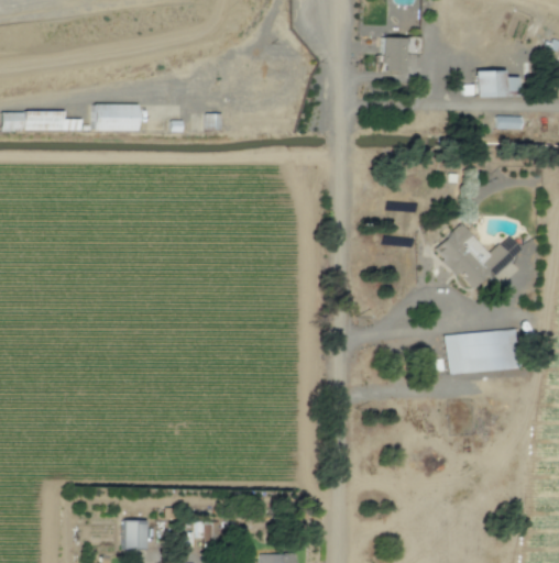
[(407,72),(407,37),(384,37),(385,72),(407,72)]
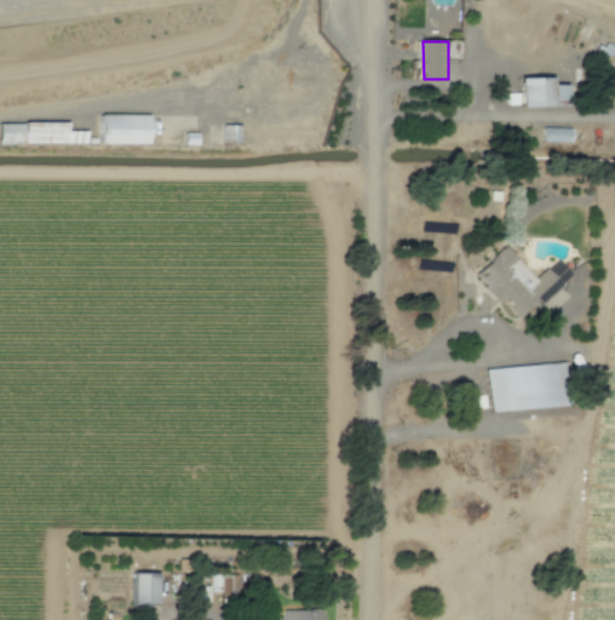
[(526,107),(572,105),(572,85),(558,85),(558,76),(526,78),(526,107)]
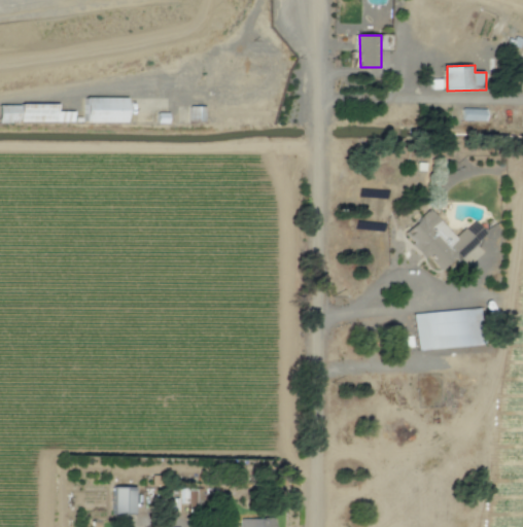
[(131,123),(131,98),(90,98),(90,121),(131,123)]
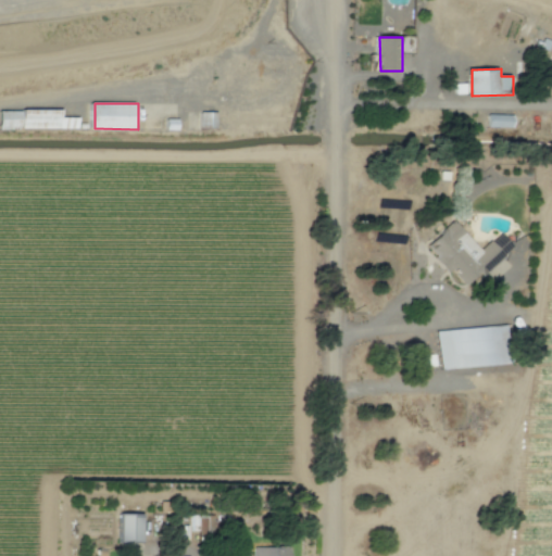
[(204,127),(220,128),(220,112),(204,112),(204,127)]
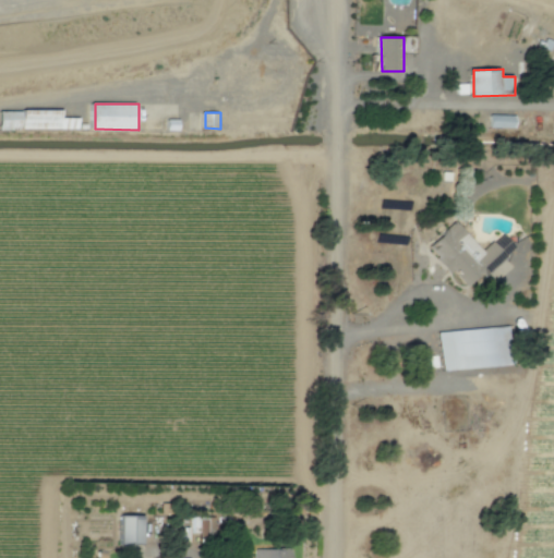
[(518,129),(518,116),(494,116),(494,129),(518,129)]
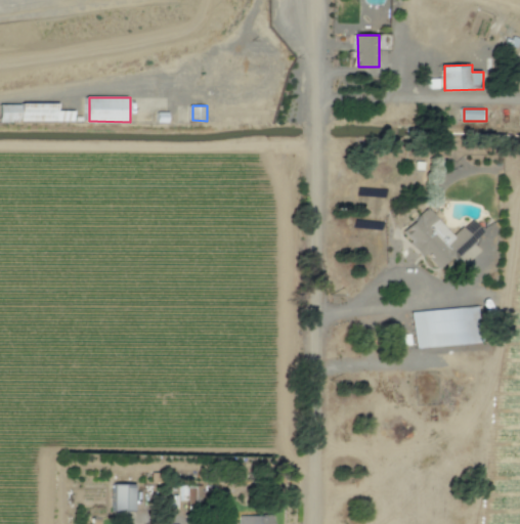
[(404,234),(427,256),(428,254),(442,269),(459,253),(463,257),(487,232),(474,220),(458,235),(430,209),(404,234)]
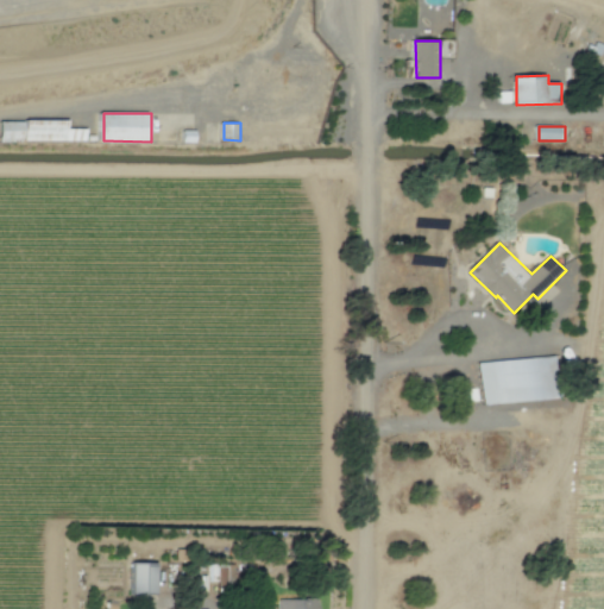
[(486,407),(555,399),(552,356),(482,364),(486,407)]
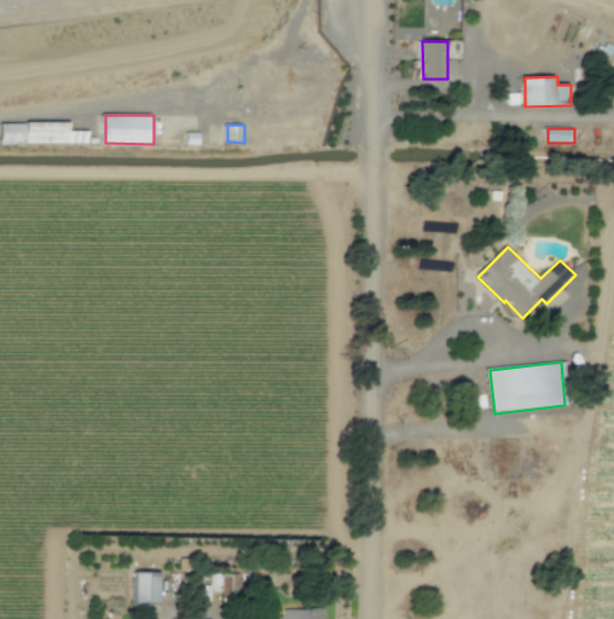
[(162,605),(163,573),(138,572),(138,605),(162,605)]
